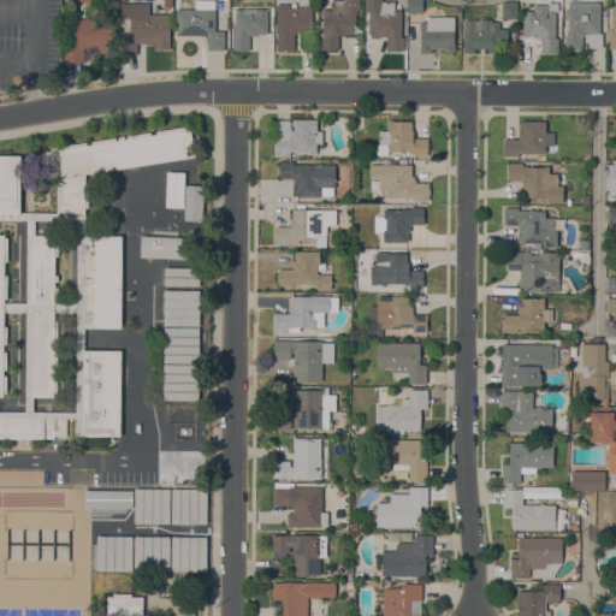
[(195,9),(195,0),(214,0),(214,9),(215,9),(215,30),(225,30),(225,49),(207,49),(207,35),(177,35),(176,9),(195,9)]
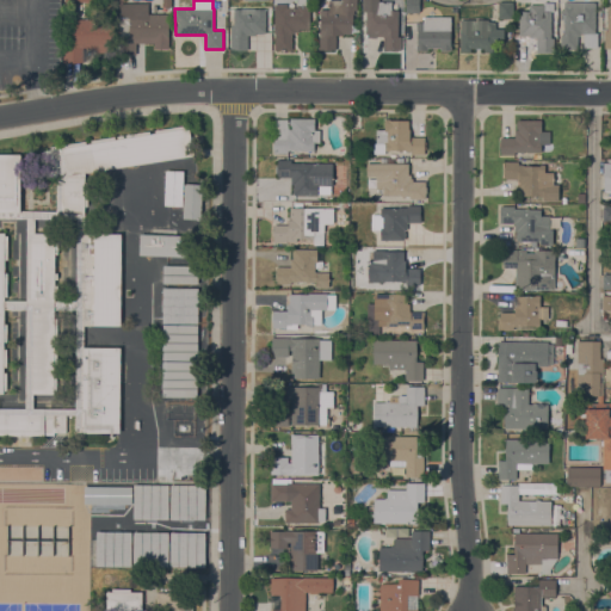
[(292,50),(275,50),(275,32),(273,32),(273,4),(287,4),(287,1),(285,1),(285,0),(308,0),(308,29),(298,29),(298,32),(295,32),(295,34),(292,34),(292,50)]
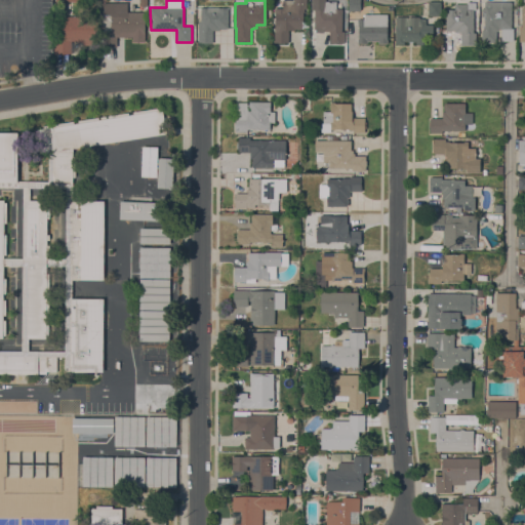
[(306,0),(306,8),(304,8),(304,29),(295,29),(295,30),(289,30),(288,42),(274,42),(274,30),(276,30),(277,26),(278,7),(282,7),(282,0),(306,0)]
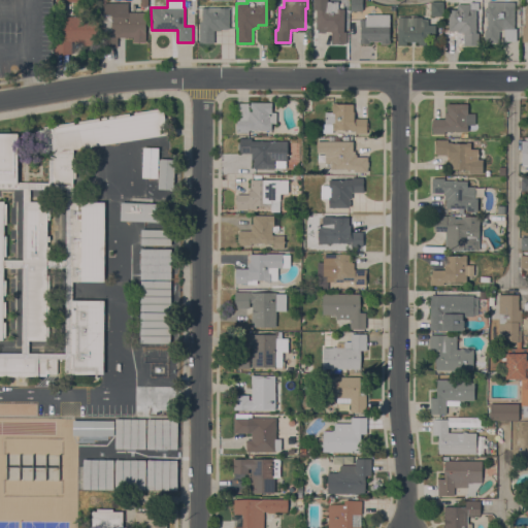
[(338,1),(338,3),(343,3),(343,8),(344,8),(343,31),(347,31),(347,43),(331,43),(331,31),(325,31),(325,29),(323,29),(323,30),(318,30),(318,29),(316,29),(317,9),(312,9),(312,0),(327,0),(327,1),(338,1)]
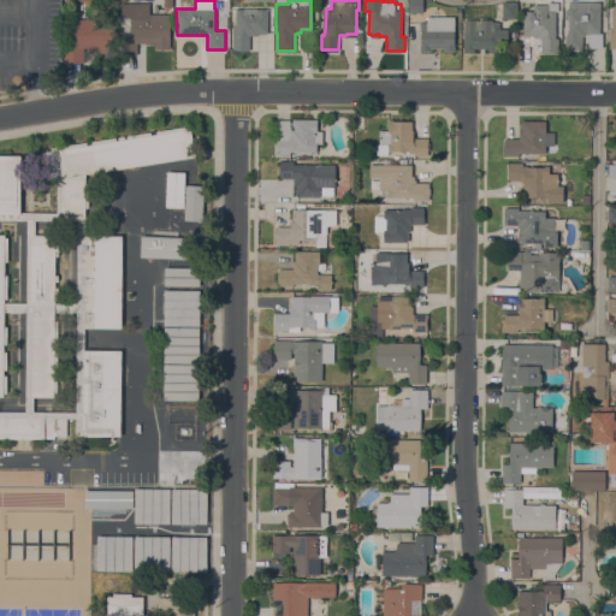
[(421,0),(421,12),(408,12),(408,0),(421,0)]
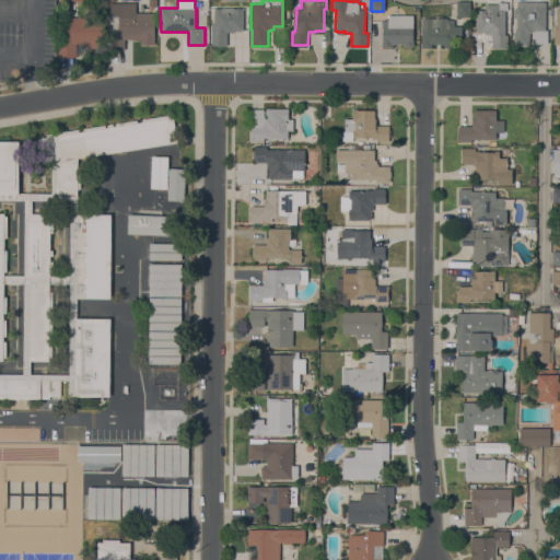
[(546,1),(545,30),(548,30),(548,44),(535,44),(535,32),(532,32),(532,33),(529,33),(529,45),(524,45),(524,46),(518,46),(518,45),(513,45),(514,31),(516,31),(516,13),(514,13),(514,9),(516,9),(516,1),(546,1)]
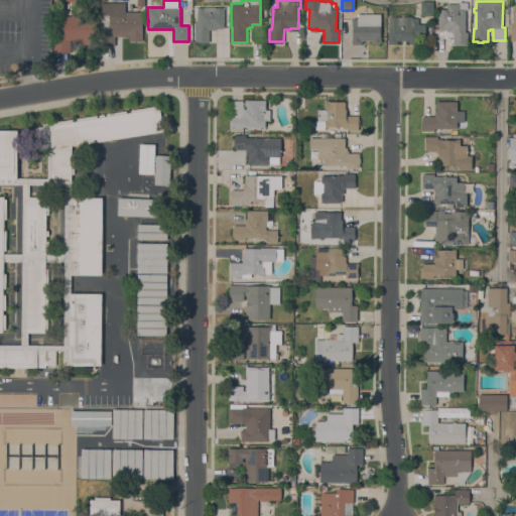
[(420,15),(420,2),(432,2),(432,15),(420,15)]
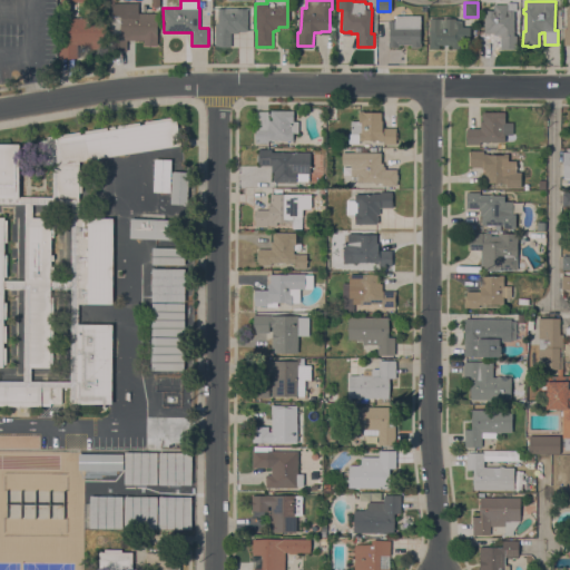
[(514,35),(517,35),(517,48),(500,48),(500,35),(493,35),(493,32),(492,32),(492,33),(485,33),(485,32),(484,32),(484,9),(494,10),(494,3),(507,5),(507,2),(517,2),(517,11),(514,11),(514,35)]
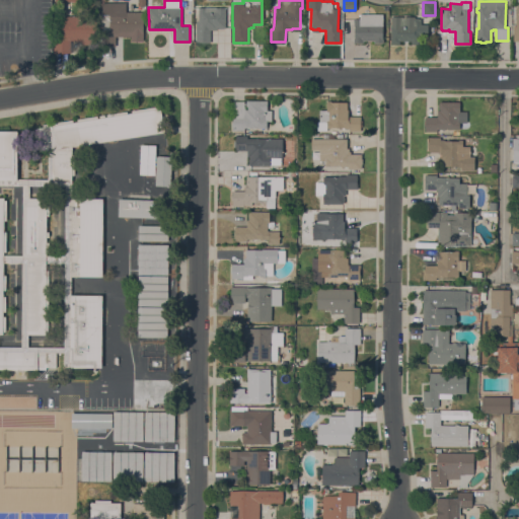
[(211,42),(196,42),(196,20),(199,20),(199,7),(205,7),(205,3),(216,3),(216,7),(226,7),(225,29),(211,29),(211,42)]
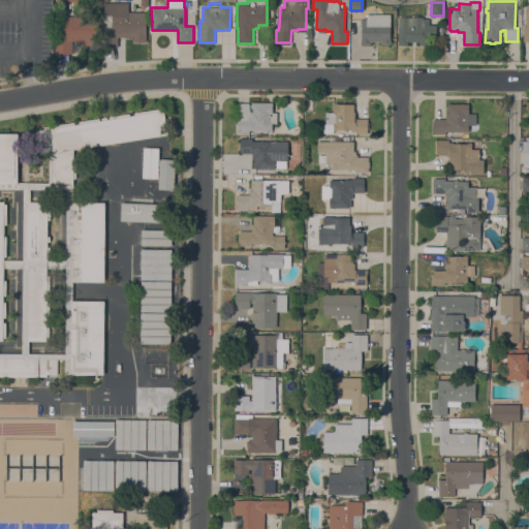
[(146,34),(118,34),(118,47),(102,47),(103,11),(147,11),(146,34)]
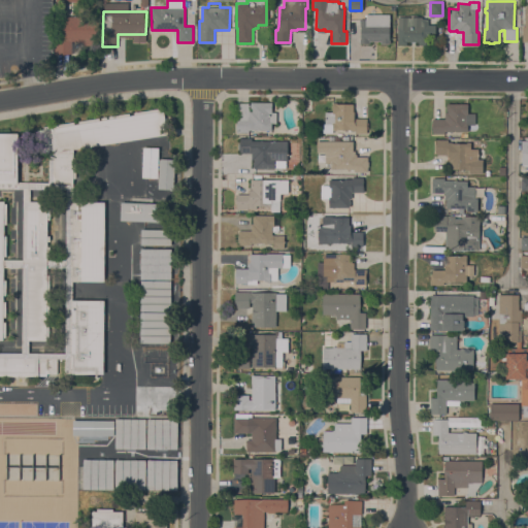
[(390,14),(390,39),(390,43),(381,43),(381,41),(369,41),(369,42),(360,42),(360,39),(361,39),(361,24),(360,24),(360,19),(366,19),(366,14),(390,14)]
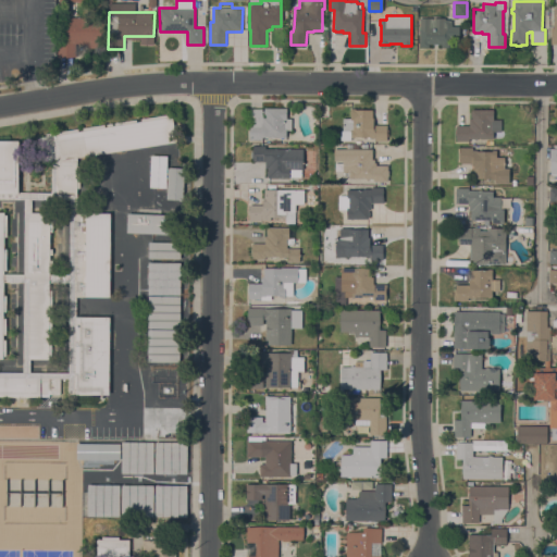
[(59,16),(103,17),(102,48),(76,47),(76,57),(58,57),(59,16)]
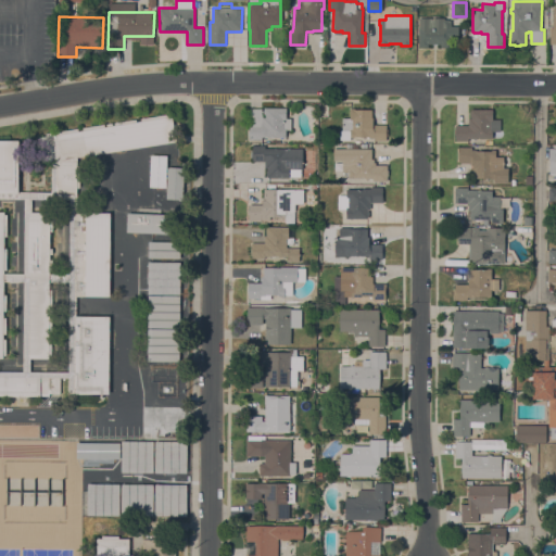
[(444,17),(444,20),(451,20),(451,26),(459,26),(459,38),(451,38),(451,47),(440,47),(440,42),(426,43),(426,47),(419,47),(419,17),(444,17)]
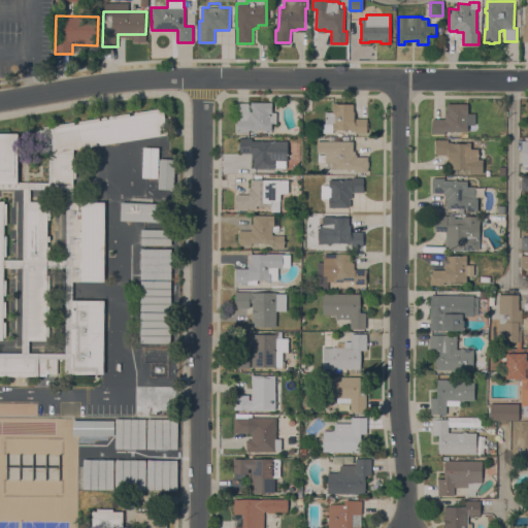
[(251,102),(271,102),(271,112),(276,112),(276,123),(271,123),(271,129),(249,130),(249,132),(237,132),(237,102),(251,102)]
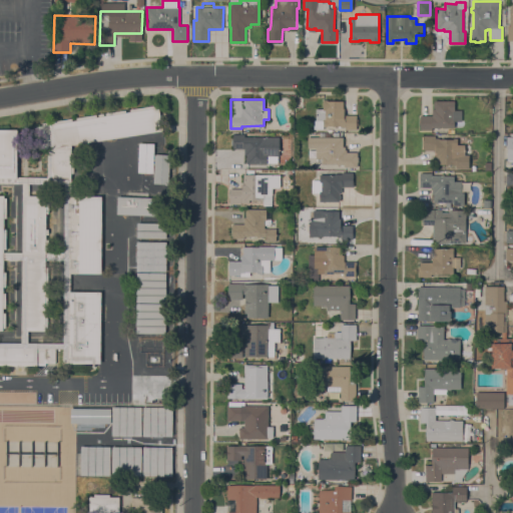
[(328,99),(328,100),(344,100),(343,107),(345,107),(345,114),(357,115),(357,118),(358,118),(358,125),(357,125),(357,129),(345,129),(345,126),(341,126),(341,127),(339,127),(339,125),(327,125),(327,126),(323,126),(323,128),(314,128),(314,120),(316,120),(316,108),(323,108),(324,99),(328,99)]
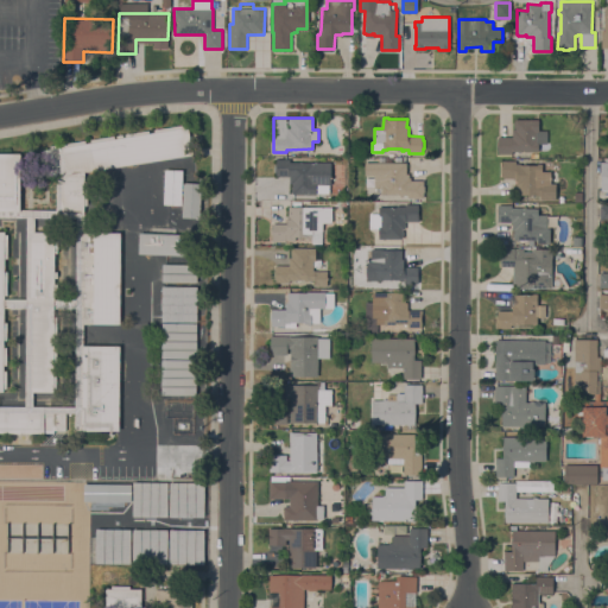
[(538,119),(538,130),(548,131),(546,144),(538,144),(538,151),(512,151),(512,153),(498,153),(499,137),(512,137),(513,128),(514,128),(514,127),(514,121),(515,121),(514,119),(538,119)]
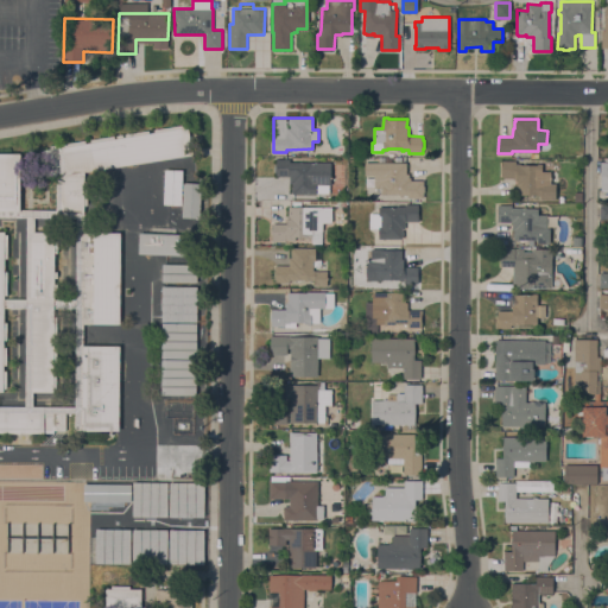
[(56,209),(56,176),(48,177),(43,150),(188,126),(192,154),(84,172),(84,181),(87,181),(87,206),(84,206),(84,209),(56,209)]
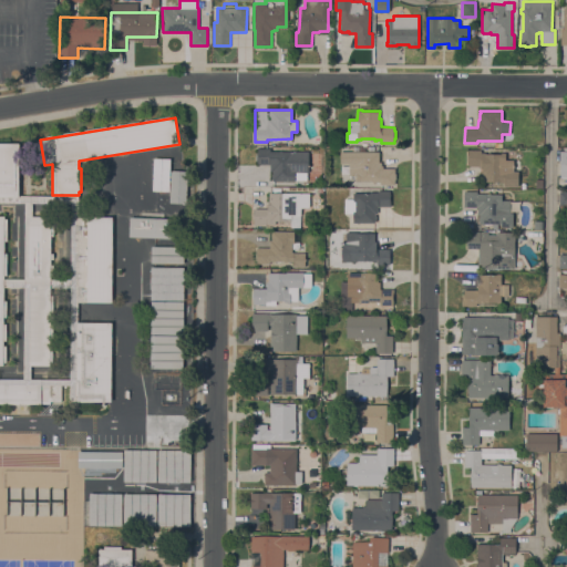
[(0,142),(19,142),(19,195),(0,195),(0,142)]
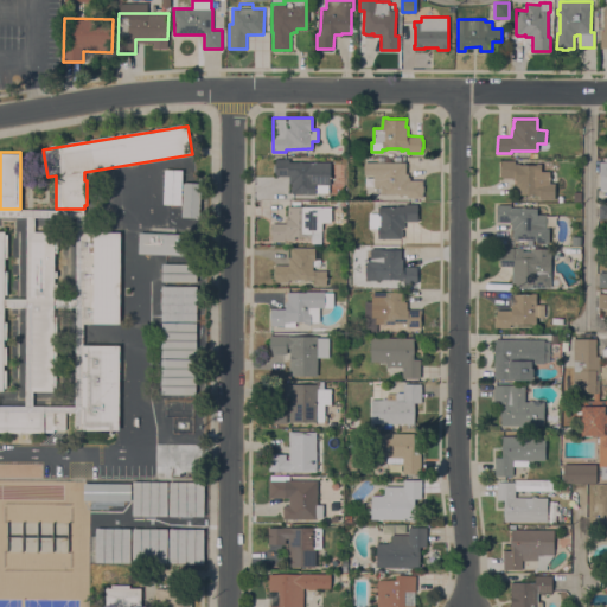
[(330,161),(330,184),(315,184),(315,193),(292,193),(292,191),(291,191),(291,185),(292,185),(292,183),(289,183),(289,176),(275,176),(276,159),(289,159),(289,161),(330,161)]
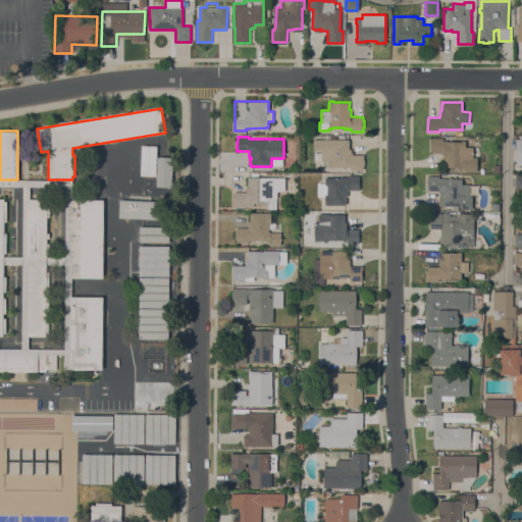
[(442,138),(442,141),(446,141),(462,141),(465,141),(465,147),(473,147),(472,157),(477,157),(477,171),(465,170),(465,168),(461,168),(461,167),(445,166),(445,159),(444,159),(444,153),(431,152),(431,138),(442,138)]
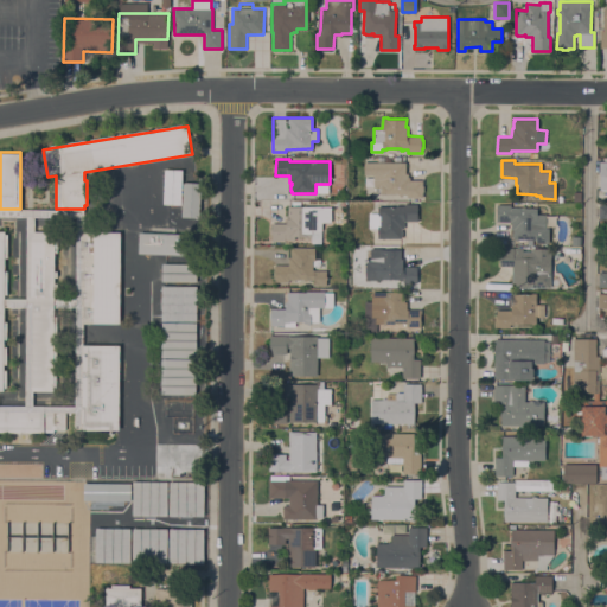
[(406,163),(406,173),(408,173),(408,177),(410,177),(410,180),(422,180),(422,186),(423,186),(423,192),(422,192),(422,197),(407,197),(407,193),(403,193),(403,195),(400,195),(400,193),(381,193),(381,187),(374,187),(374,174),(364,174),(364,163),(406,163)]
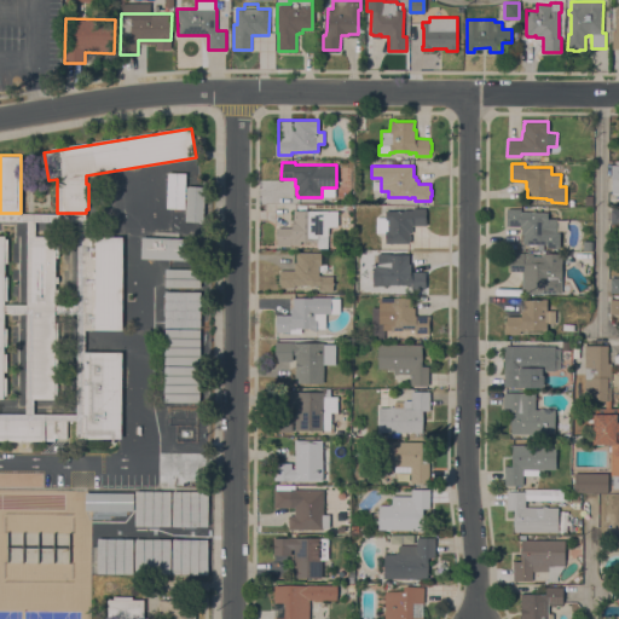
[(168,172),(186,173),(185,209),(167,208),(168,172)]
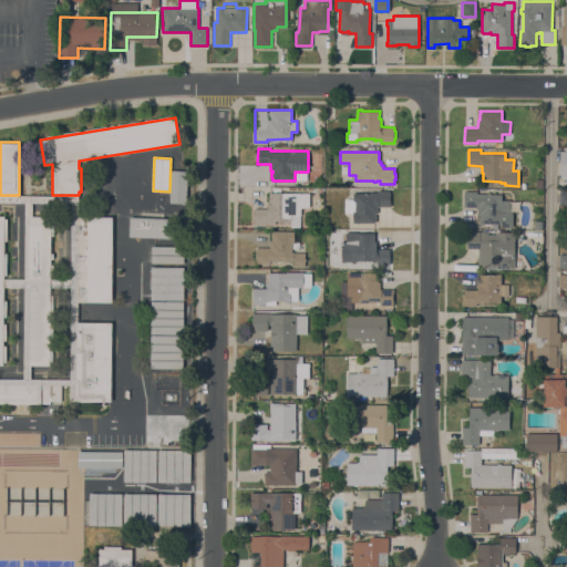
[(171,169),(187,171),(186,203),(169,203),(171,169)]
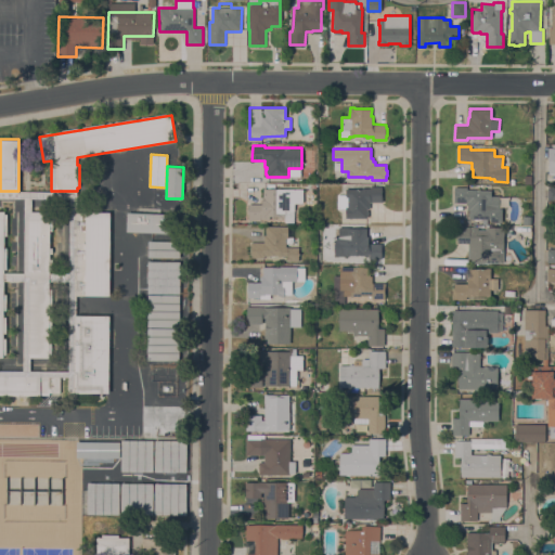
[(346,217),(346,208),(337,208),(337,195),(346,195),(346,189),(362,189),(362,188),(370,188),(370,186),(382,186),(382,199),(383,199),(383,202),(370,202),(370,208),(368,208),(368,210),(369,210),(368,216),(366,216),(366,217),(346,217)]
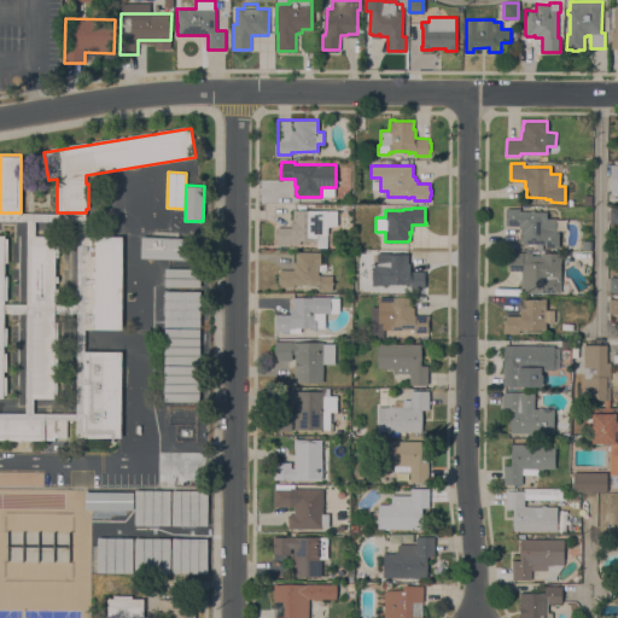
[(547,211),(547,217),(555,217),(555,232),(559,232),(559,246),(546,246),(546,244),(542,244),(542,249),(537,249),(537,244),(523,243),(523,242),(522,242),(522,235),(523,235),(523,233),(520,233),(520,226),(506,226),(506,208),(520,208),(519,211),(547,211)]
